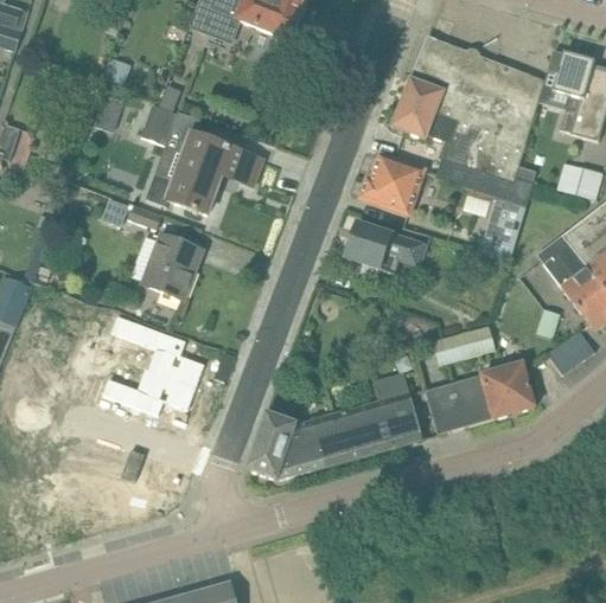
[(48,29),(53,0),(43,0),(38,26),(48,29)]
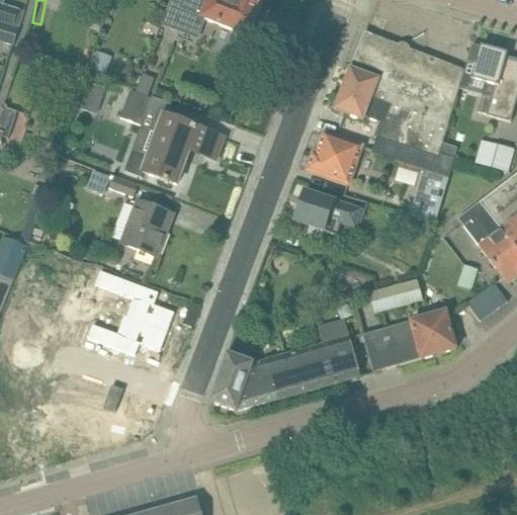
[(169,0),(161,22),(198,35),(205,17),(199,15),(205,0),(169,0)]
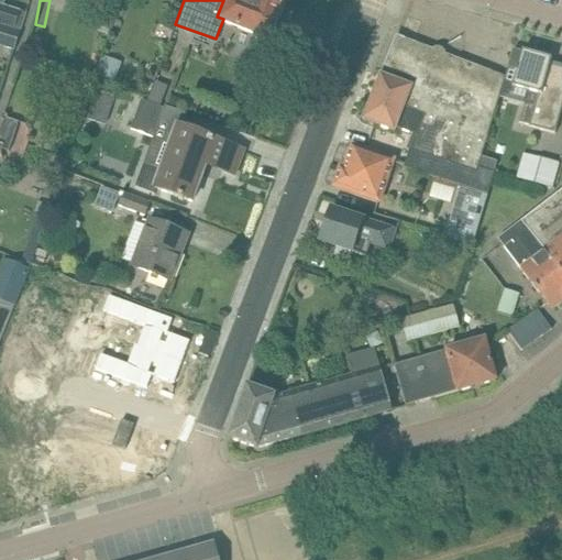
[(223,0),(217,17),(223,19),(270,37),(284,0),(223,0)]
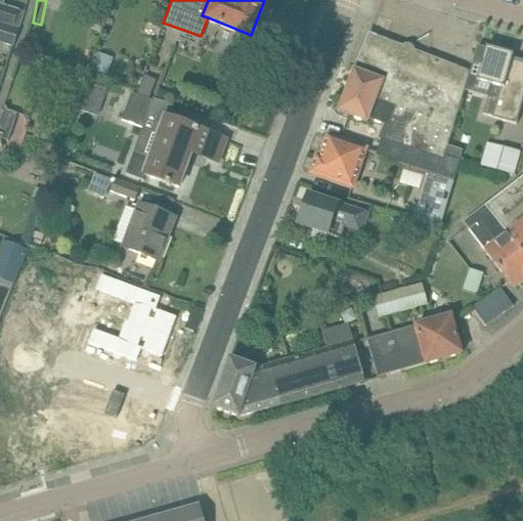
[(0,22),(12,27),(18,8),(0,1),(0,22)]
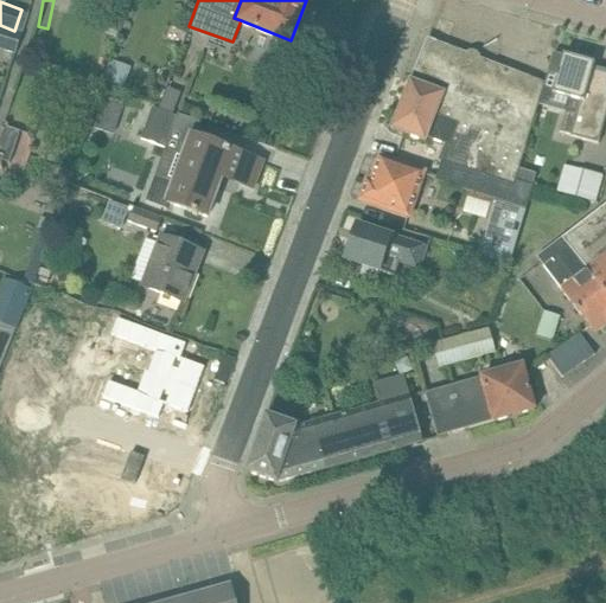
[(106,24),(104,31),(117,34),(120,27),(106,24)]
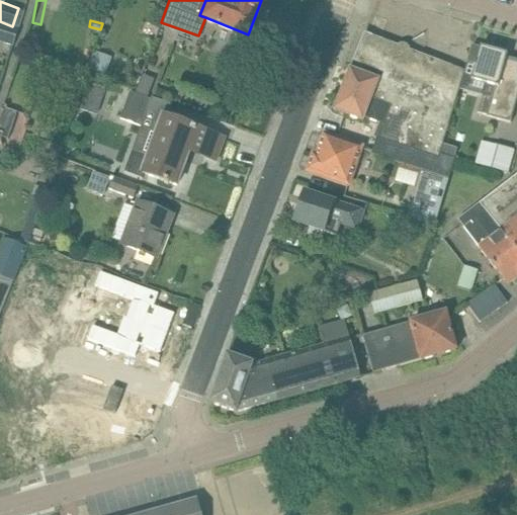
[(12,26),(0,21),(0,39),(12,44),(17,28),(12,26)]
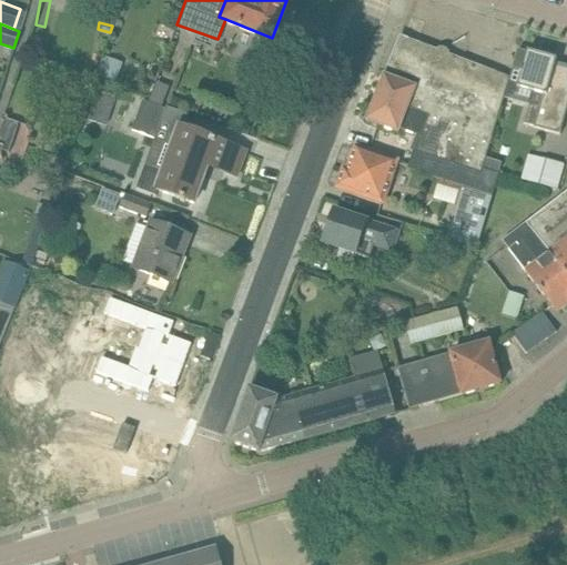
[(398,33),(382,76),(413,88),(400,125),(416,131),(409,149),(413,150),(406,169),(492,195),(497,174),(481,169),(484,158),(490,140),(496,123),(509,76),(447,52),(446,49),(436,44),(434,47),(398,33)]
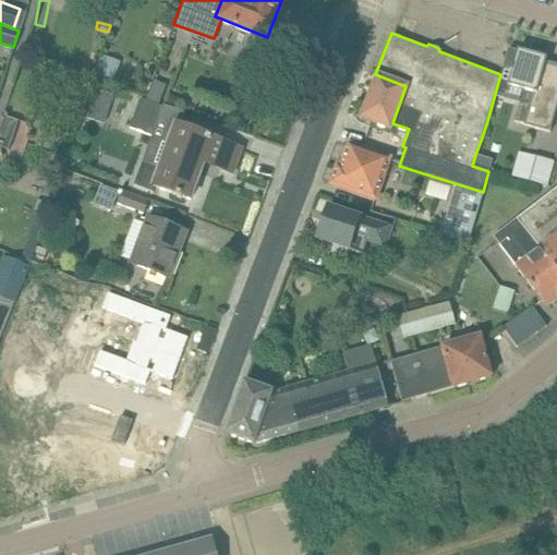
[(508,46),(503,65),(511,68),(507,85),(503,97),(518,101),(513,119),(523,121),(531,92),(535,94),(544,61),(546,56),(508,46)]
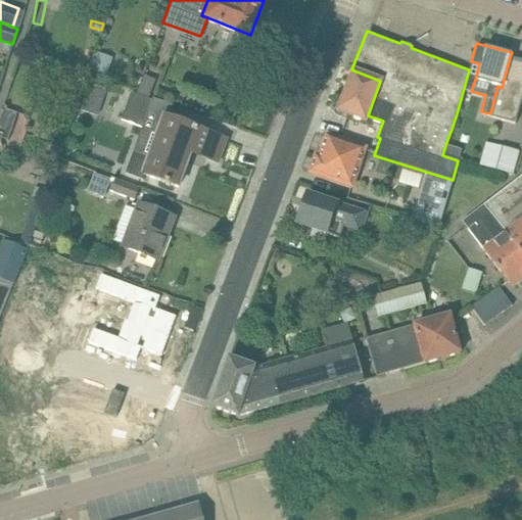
[(88,67),(106,74),(111,55),(96,51),(96,52),(93,51),(88,67)]
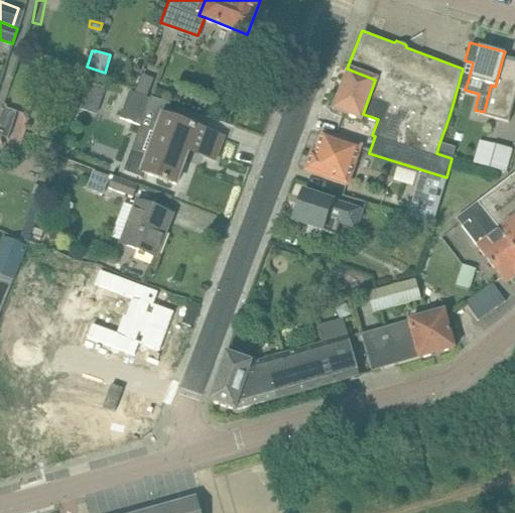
[(514,94),(514,59),(503,56),(495,87),(491,85),(484,112),(483,114),(508,120),(514,94)]
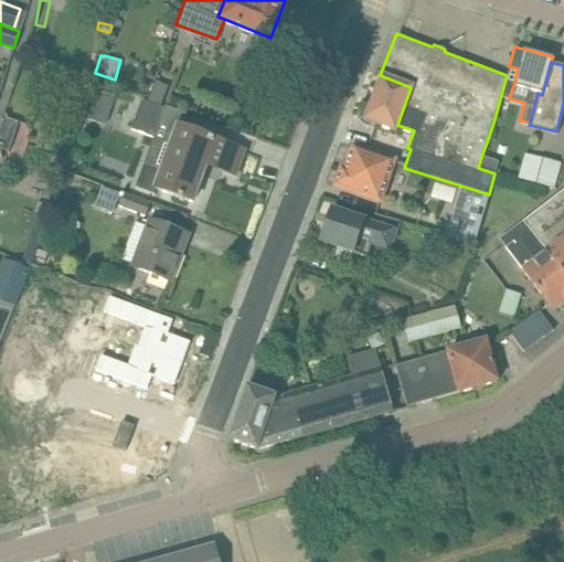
[(411,87),(380,75),(363,117),(364,117),(395,129),(397,125),(411,87)]
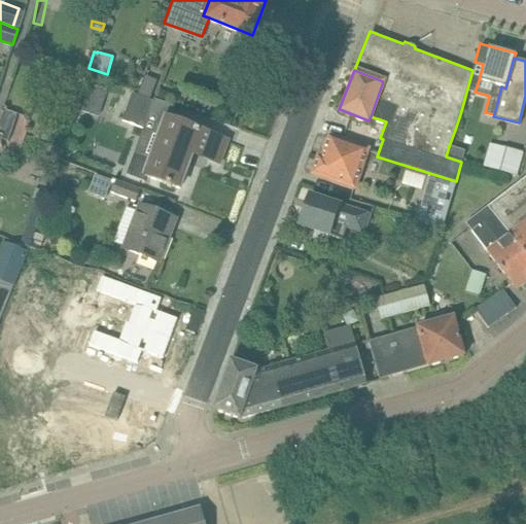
[(132,92),(127,106),(120,104),(116,114),(124,116),(123,118),(144,127),(153,99),(132,92)]
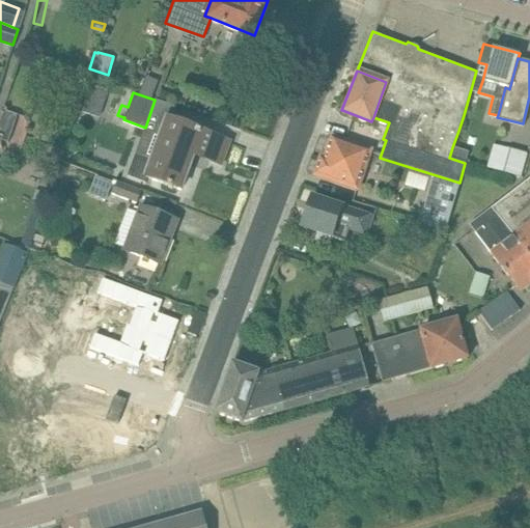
[(1,138),(8,140),(17,112),(6,109),(6,108),(5,106),(4,105),(2,105),(0,107),(0,109),(1,110),(2,111),(0,117),(0,142),(1,138)]
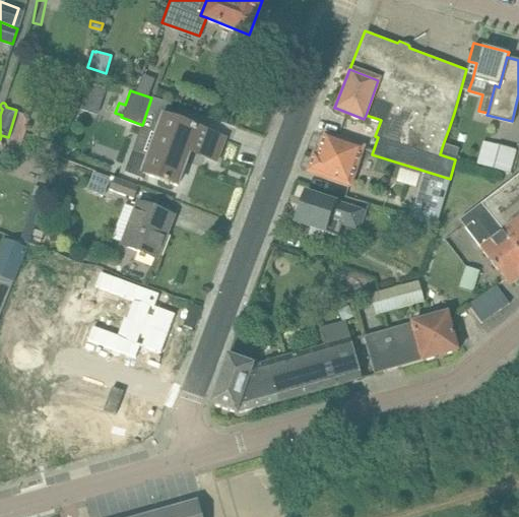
[(216,158),(224,136),(163,114),(148,152),(132,147),(124,171),(142,177),(144,172),(165,180),(164,181),(168,182),(169,181),(177,184),(189,149),(216,158)]
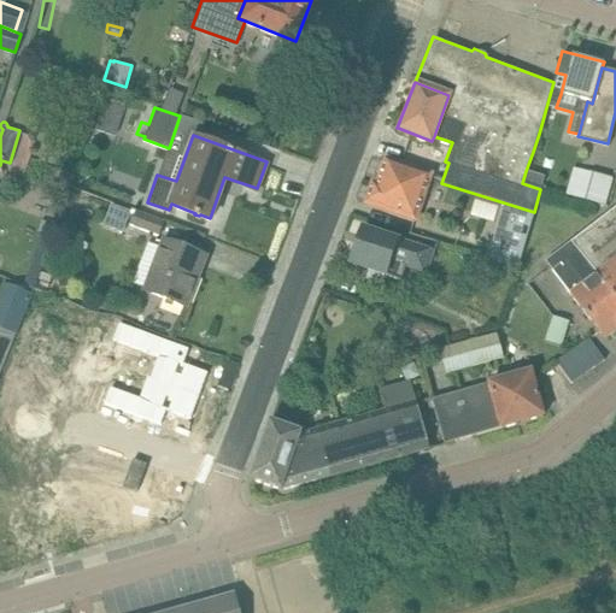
[(430,172),(408,165),(386,157),(376,183),(373,181),(365,201),(415,218),(430,172)]
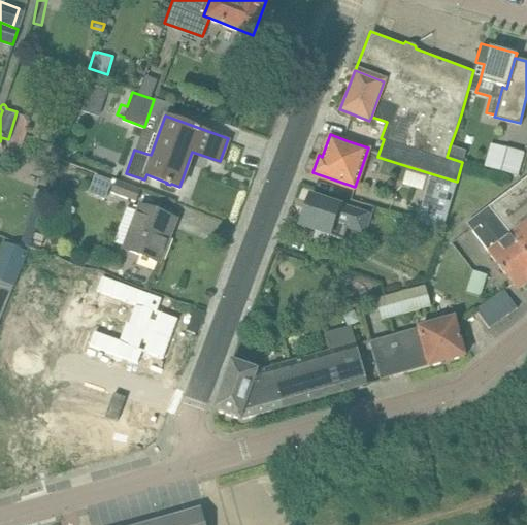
[(491,142),(485,166),(517,174),(524,151),(491,142)]
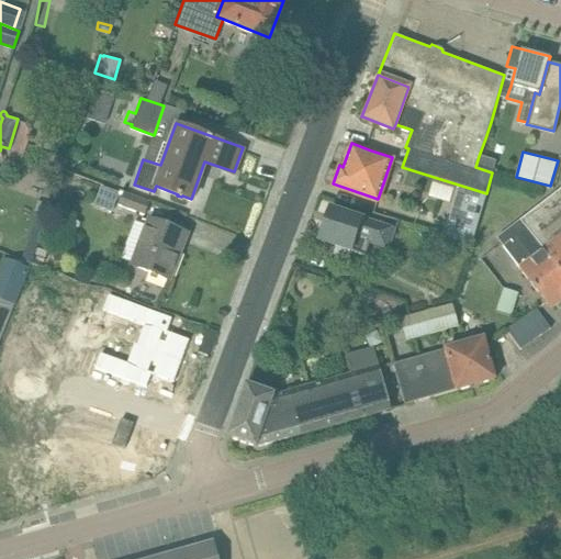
[(560,297),(560,186),(496,236),(549,306),(560,297)]
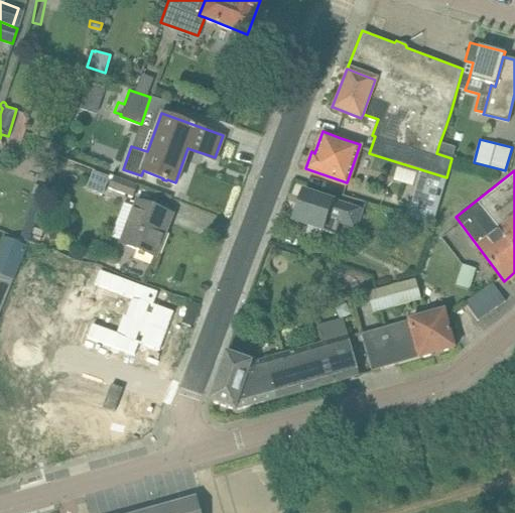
[(445,180),(418,172),(413,186),(405,213),(432,221),(445,180)]
